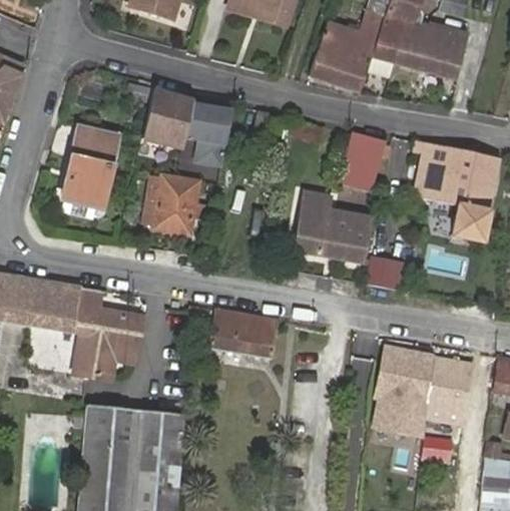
[(0,0),(0,12),(7,16),(13,0),(0,0)]
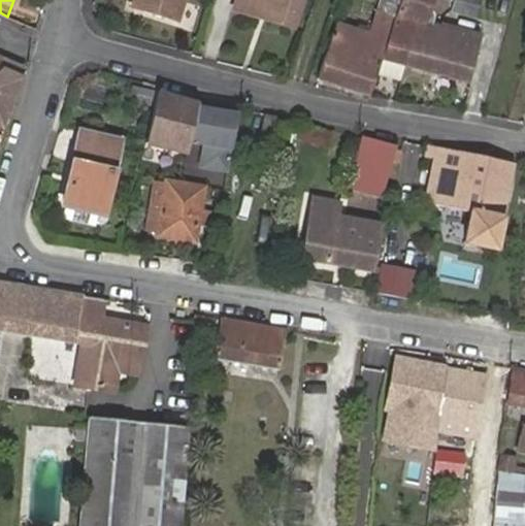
[(133,0),(132,7),(140,9),(142,0),(133,0)]
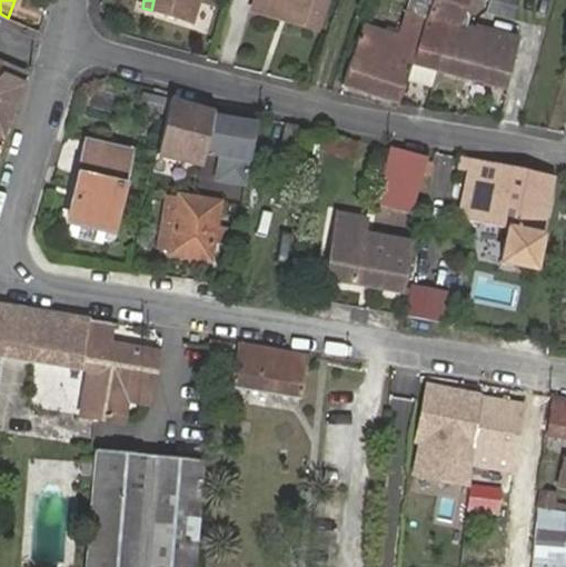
[(154,0),(151,10),(190,22),(196,0),(154,0)]
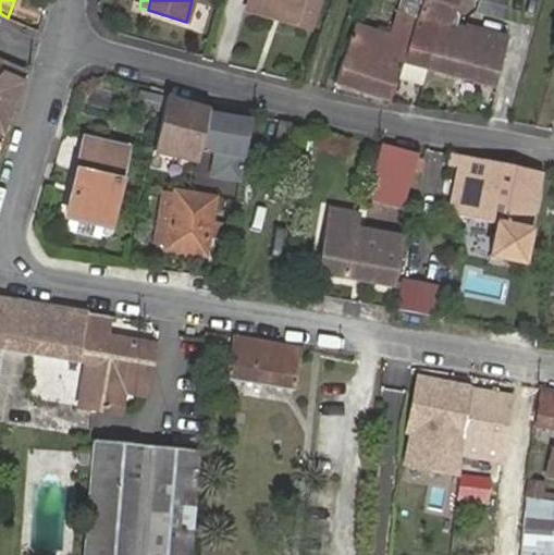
[(263,0),(287,7),(284,19),(309,25),(316,0),(263,0)]
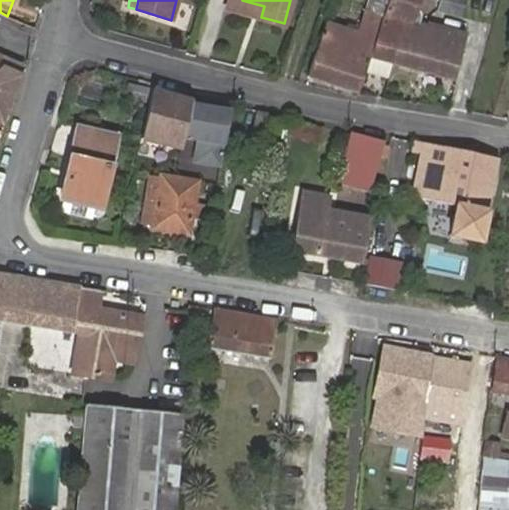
[(371,0),(368,9),(385,14),(389,0),(371,0)]
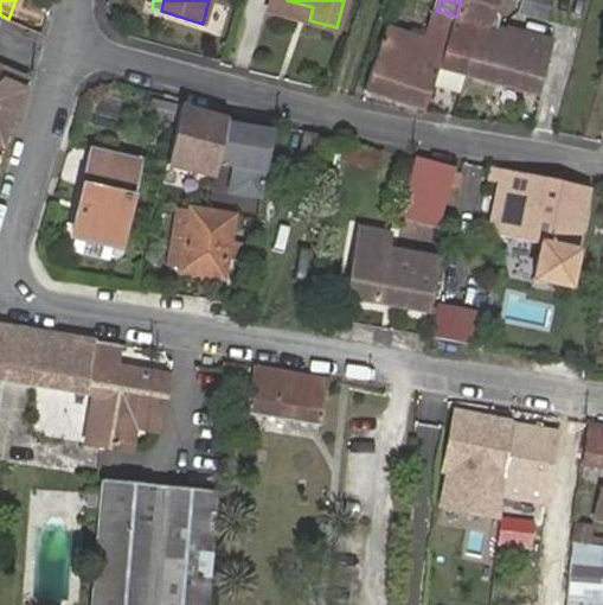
[(461,0),(456,17),(440,64),(468,71),(486,23),(494,0),(461,0)]
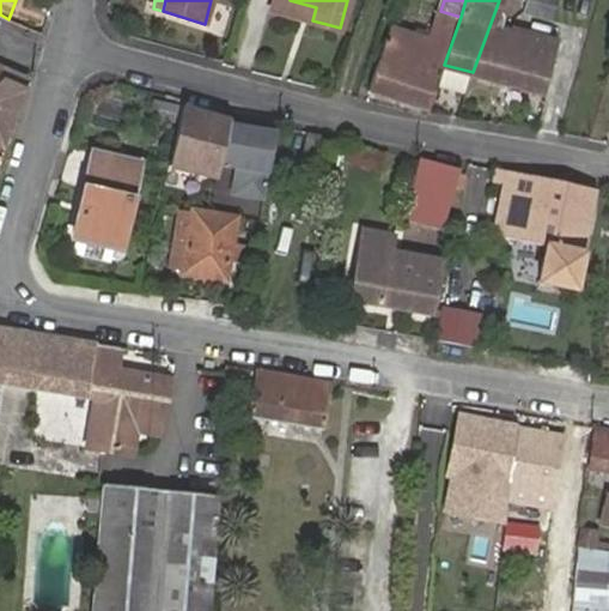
[(528,0),(525,7),(549,16),(553,0),(528,0)]
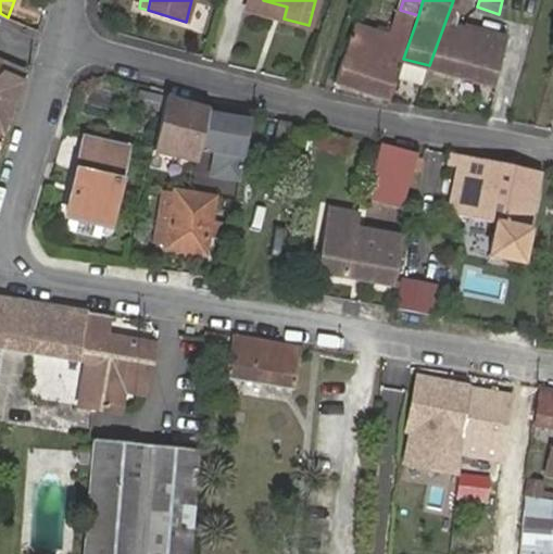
[(337,80),(389,100),(399,74),(403,59),(418,15),(400,10),(391,35),(357,24),(354,34),(351,34),(337,80)]
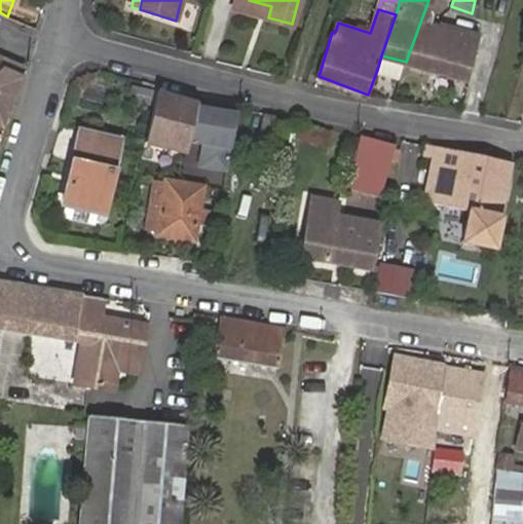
[(431,24),(421,20),(406,62),(469,80),(481,34),(440,22),(438,26),(431,24)]
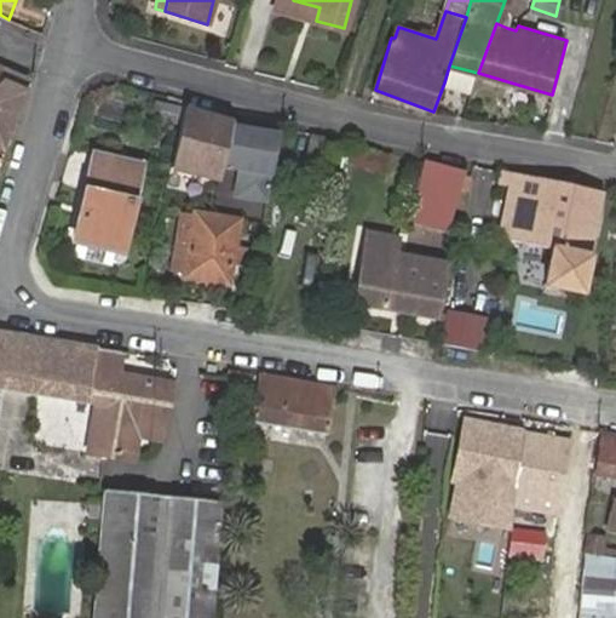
[(449,66),(444,83),(472,91),(478,73),(449,66)]
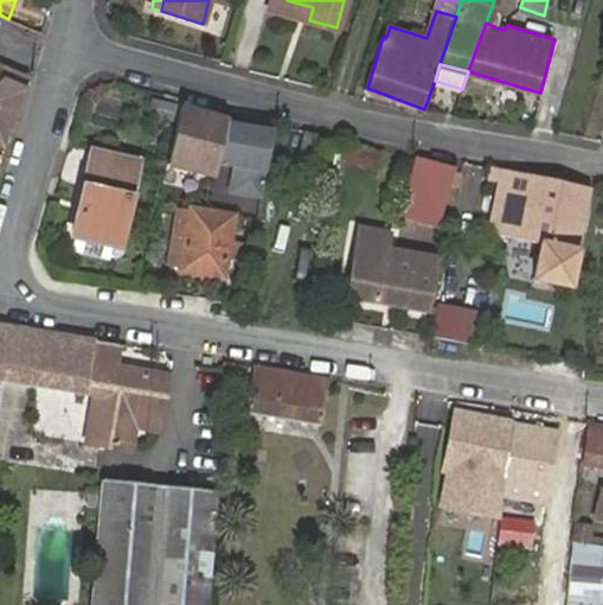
[(0,146),(1,147),(24,93),(20,91),(26,78),(0,67),(0,146)]
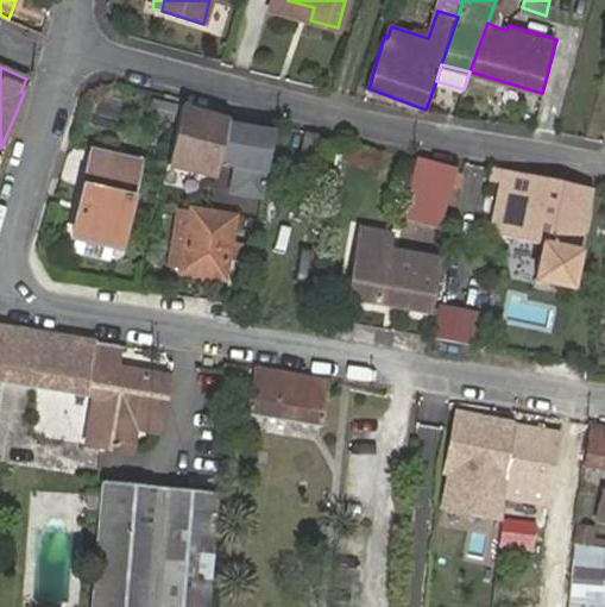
[(228,117),(182,105),(168,164),(215,176),(219,161),(227,119),(228,117)]
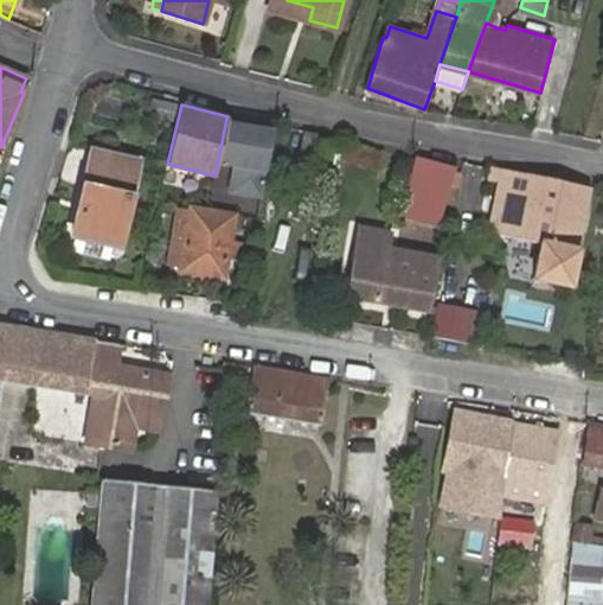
[(274,128),(226,119),(218,160),(236,163),(231,188),(261,193),(274,128)]
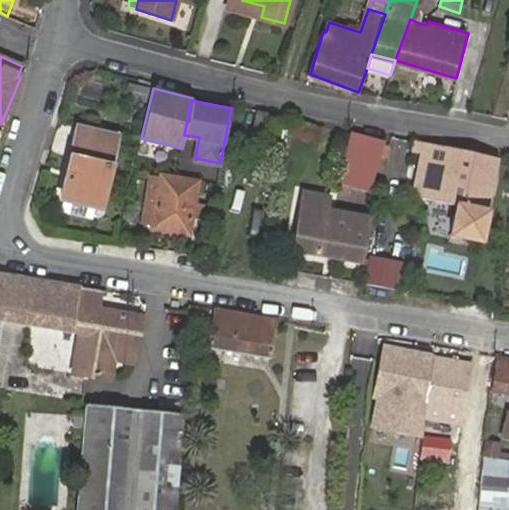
[(80,125),(62,195),(98,205),(117,135),(80,125)]
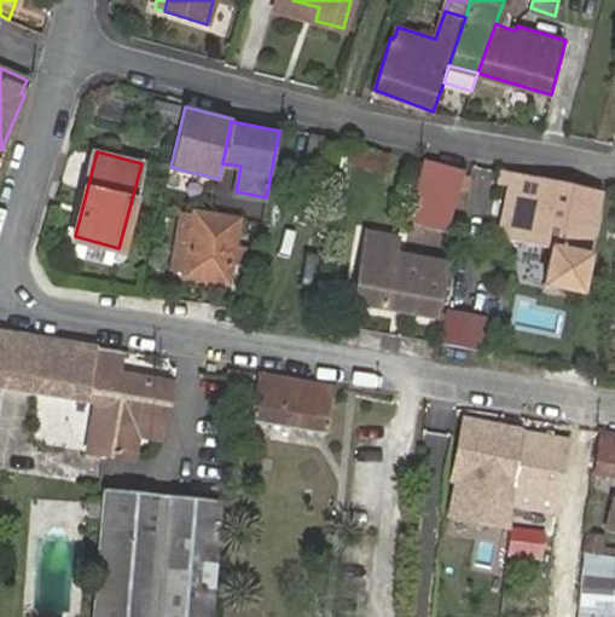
[(424,162),(412,201),(453,213),(465,174),(424,162)]
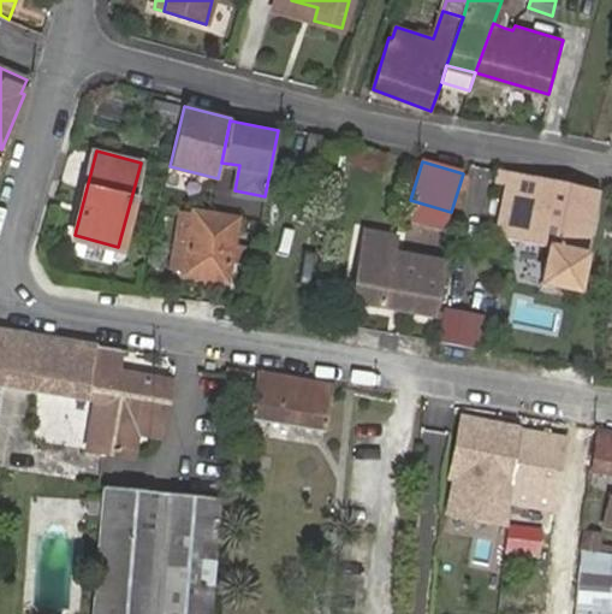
[(601,188),(503,167),(500,179),(511,181),(499,232),(552,244),(544,278),(578,287),(601,188)]
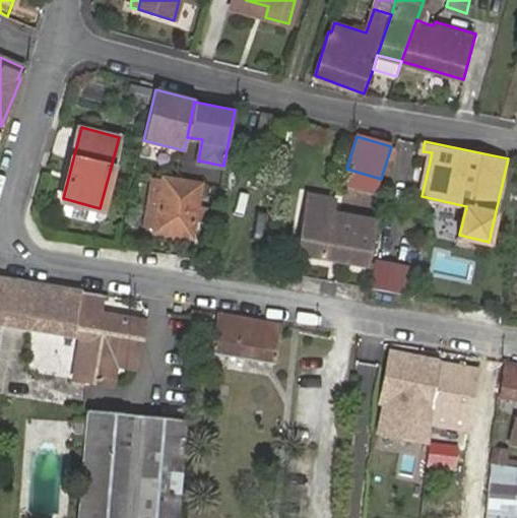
[(381,179),(346,169),(342,183),(377,193),(381,179)]
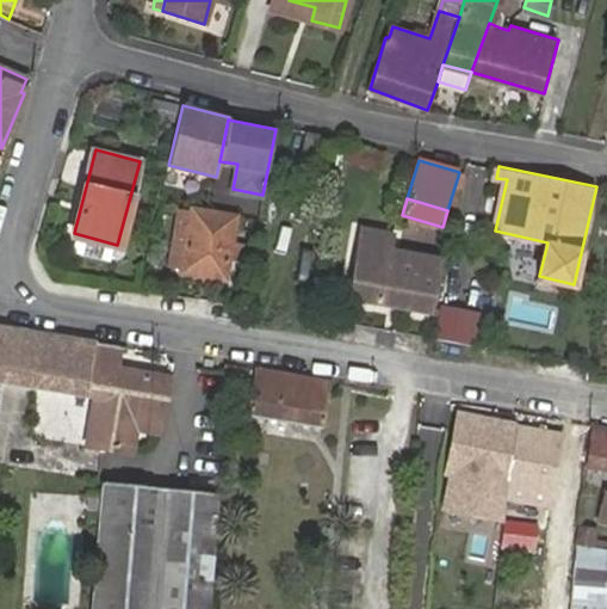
[(235,216),(181,207),(171,265),(224,275),(227,259),(247,263),(251,245),(230,241),(235,216)]
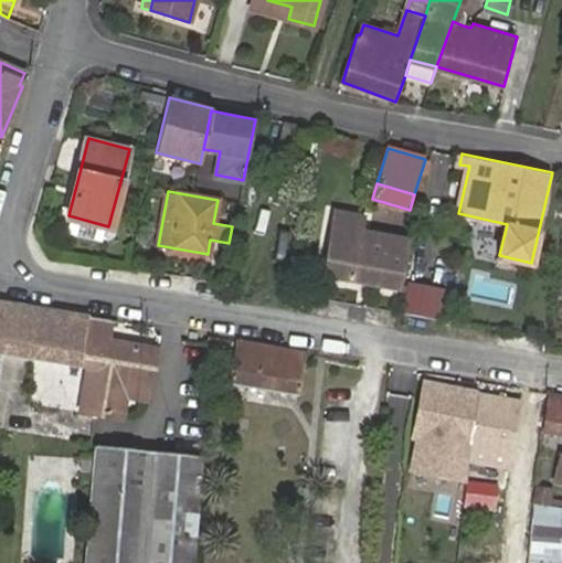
[(320,275),(351,279),(352,272),(374,275),(372,284),(399,288),(407,238),(362,231),(364,215),(331,210),(320,275)]
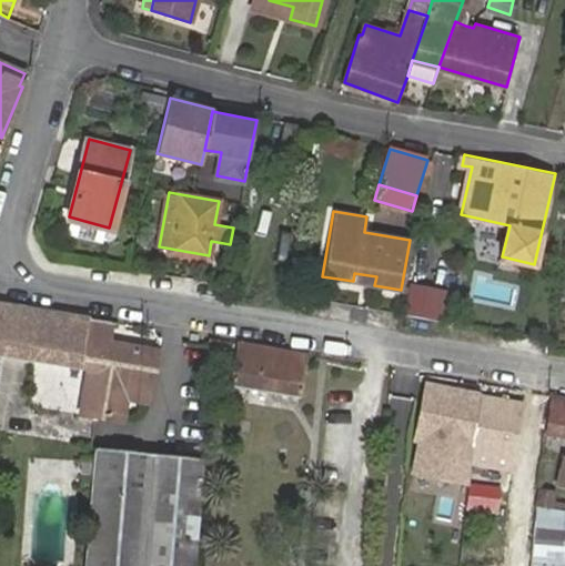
[(376,276),(354,273),(353,281),(374,285),(376,276)]
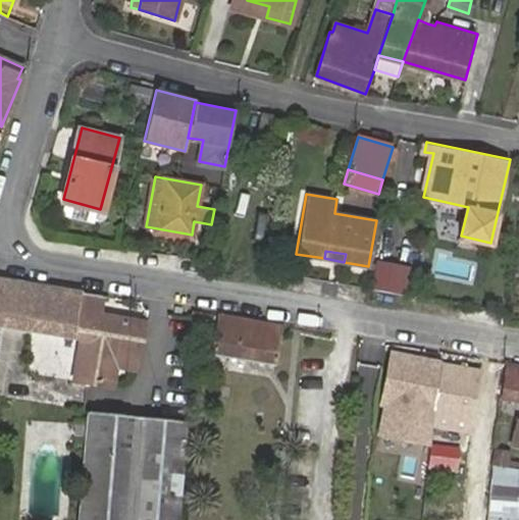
[(410,266),(376,259),(370,287),(404,294),(410,266)]
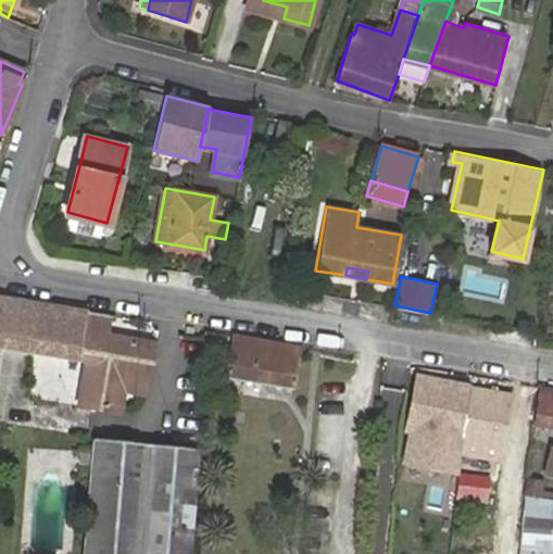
[(0,348),(2,349),(29,353),(37,305),(0,300),(0,348)]
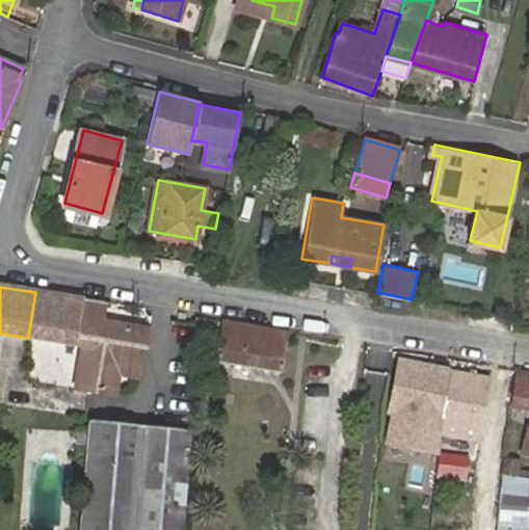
[(101,300),(35,292),(28,338),(80,345),(75,388),(113,393),(116,369),(137,372),(143,326),(143,325),(99,319),(101,301),(101,300)]
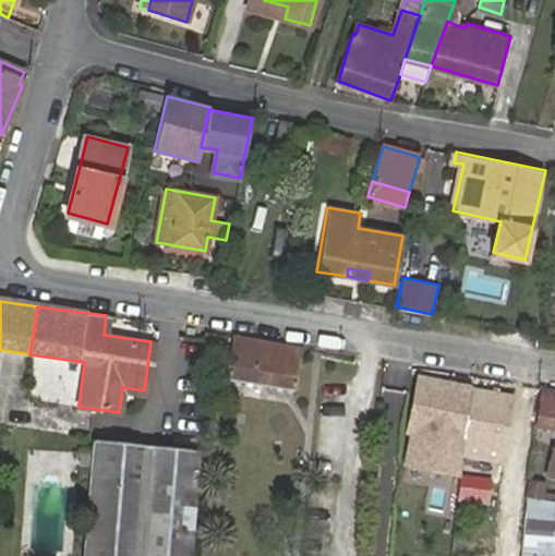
[(268,339),(234,333),(227,375),(294,386),(302,345),(268,339)]
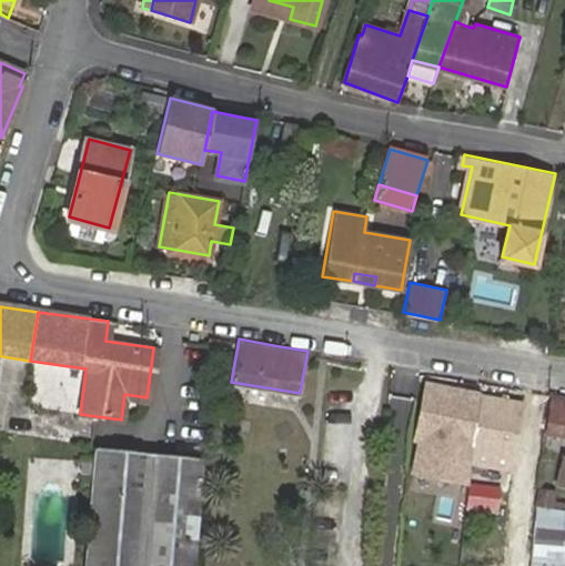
[(485,390),(426,380),(415,441),(423,442),(416,475),(468,484),(472,464),(475,442),(484,395),(485,390)]
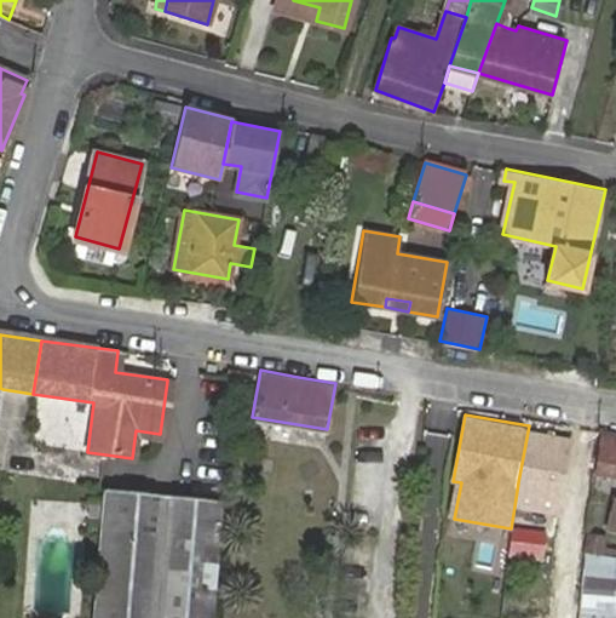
[(518,482),(514,507),(557,514),(570,439),(528,431),(518,482)]
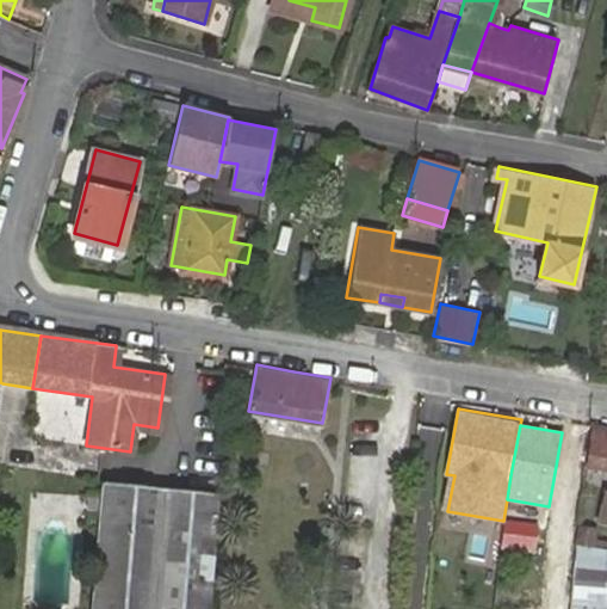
[(606,429),(596,428),(590,467),(606,469),(606,429)]
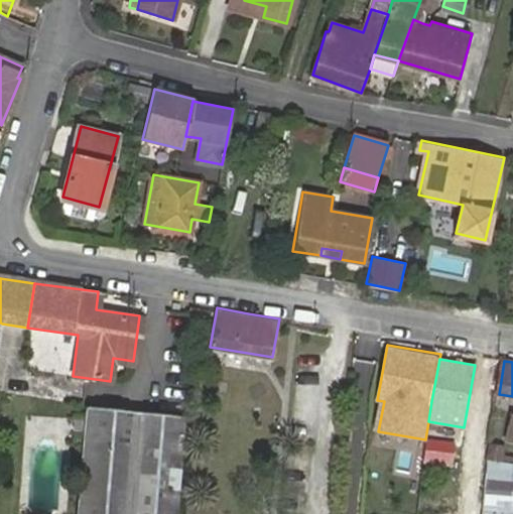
[(176,513),(186,416),(86,407),(76,513),(176,513)]
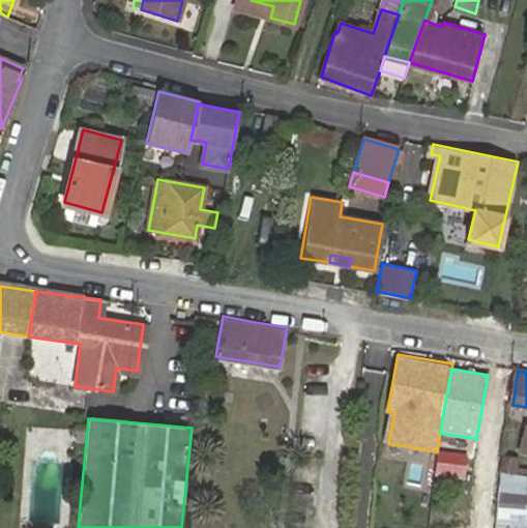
[(526,479),(500,475),(495,527),(517,527),(520,505),(526,505),(526,479)]
